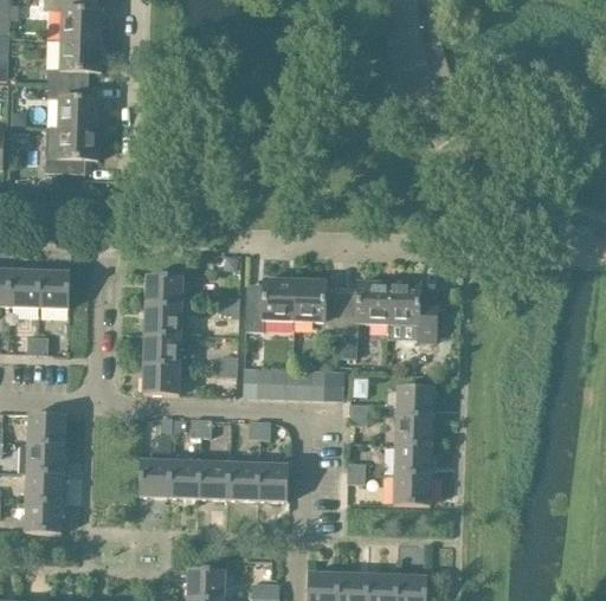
[(60,39),(102,40),(102,37),(104,37),(104,20),(102,20),(103,10),(90,8),(90,0),(43,0),(43,8),(62,10),(60,39)]
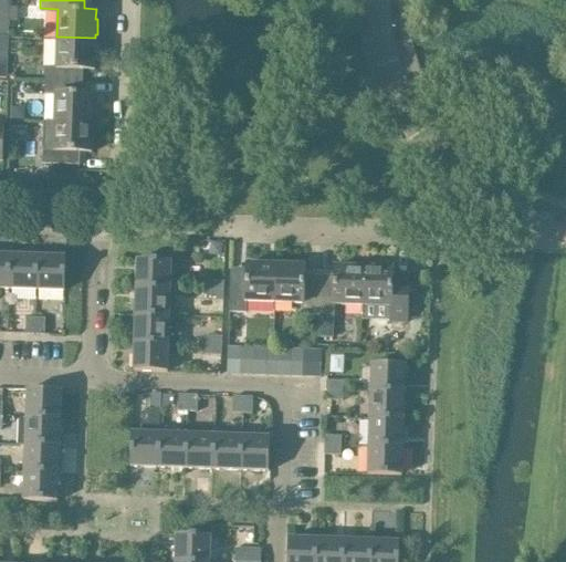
[(95,41),(95,38),(56,37),(55,64),(44,64),(44,77),(82,79),(83,66),(94,66),(94,56),(96,56),(96,41),(95,41)]
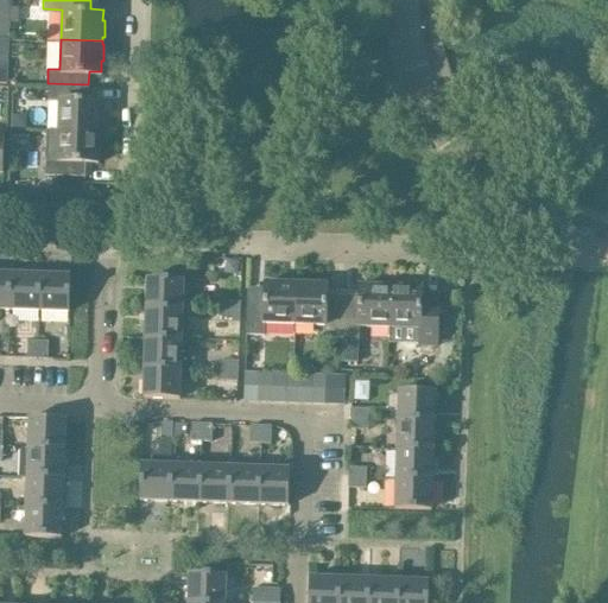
[(88,97),(88,84),(48,83),(48,97),(58,97),(57,128),(99,129),(99,126),(101,126),(102,109),(100,109),(100,97),(88,97)]
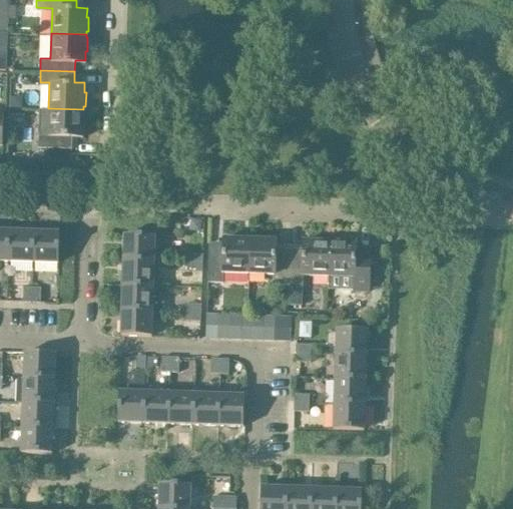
[(83,111),(83,109),(48,108),(47,132),(38,132),(37,145),(72,146),(72,134),(82,135),(83,125),(84,125),(85,111),(83,111)]
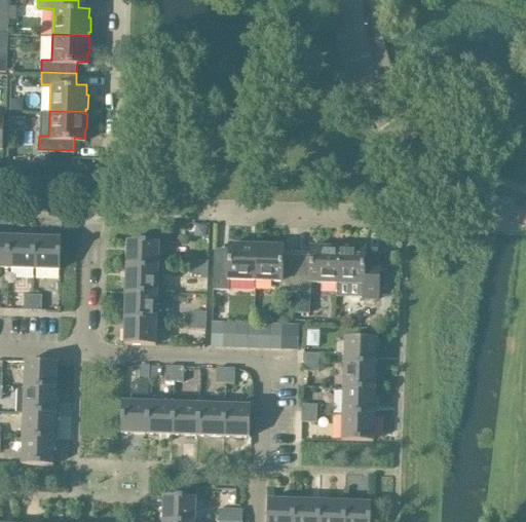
[(0,266),(8,266),(8,235),(0,234),(0,266)]
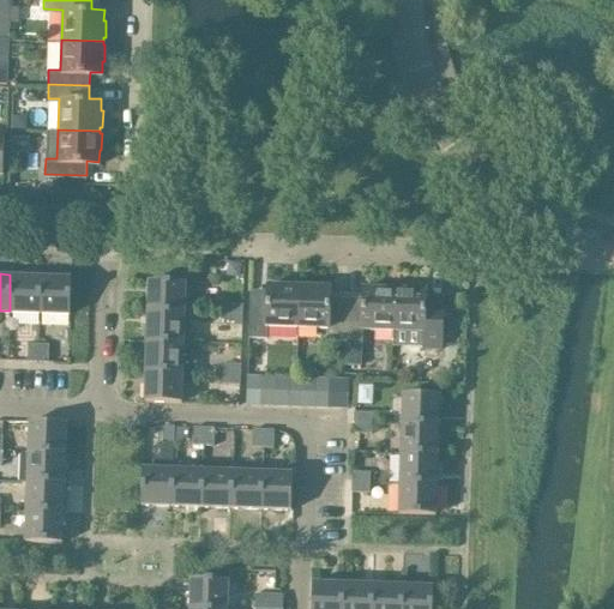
[(38,312),(40,275),(10,275),(10,311),(38,312)]
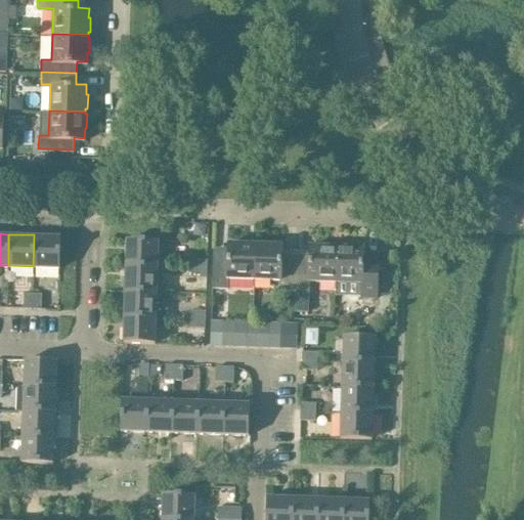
[(58,267),(59,235),(34,234),(33,266),(58,267)]
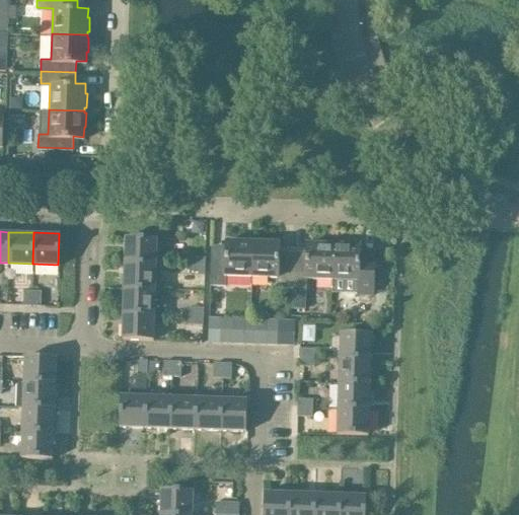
[(154,262),(155,236),(126,235),(125,261),(154,262)]
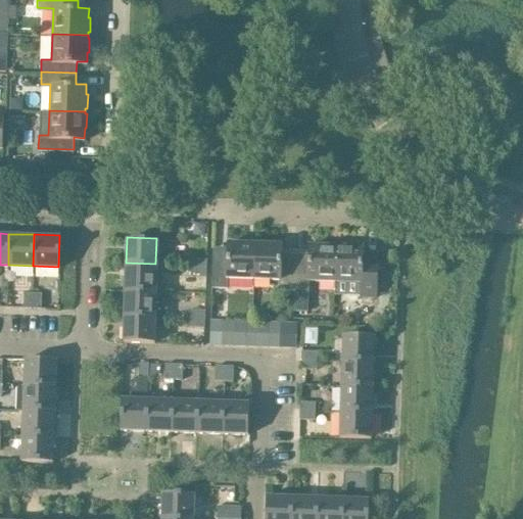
[(253,277),(255,241),(227,240),(227,250),(212,250),(211,285),(227,286),(228,276),(253,277)]
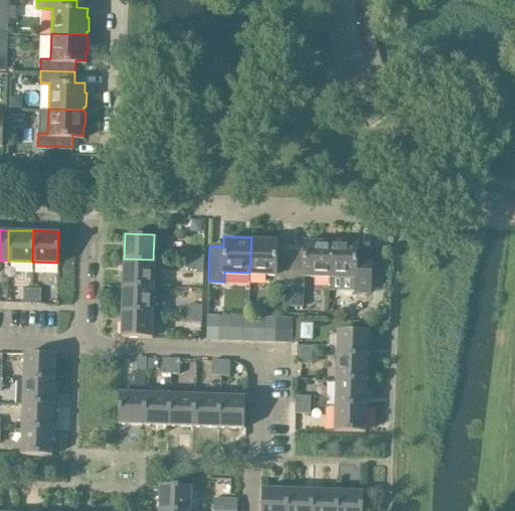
[(289,284),(291,249),(277,248),(277,238),(251,237),(249,273),(275,274),(275,284),(289,284)]
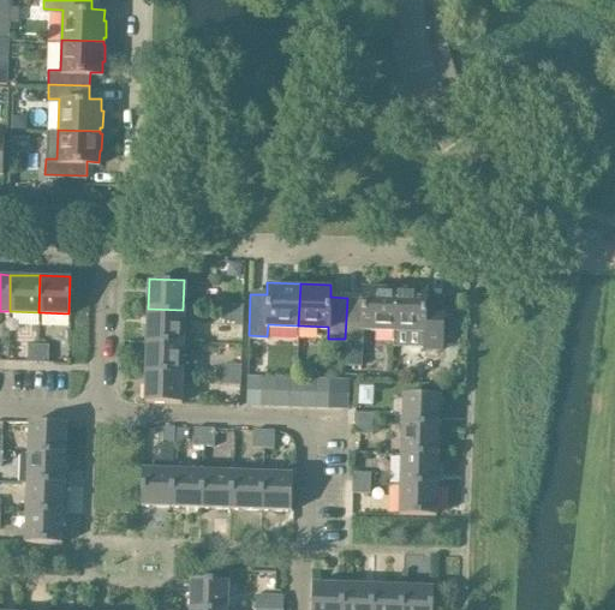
[(393,342),(395,287),(363,286),(363,298),(347,298),(345,339),(363,339),(363,328),(393,328),(393,342)]
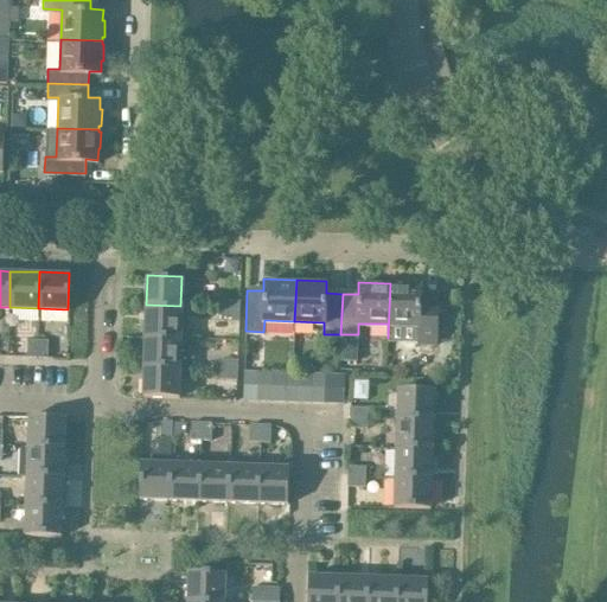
[(436,343),(438,296),(421,296),(421,283),(390,283),(388,338),(419,340),(419,341),(436,343)]
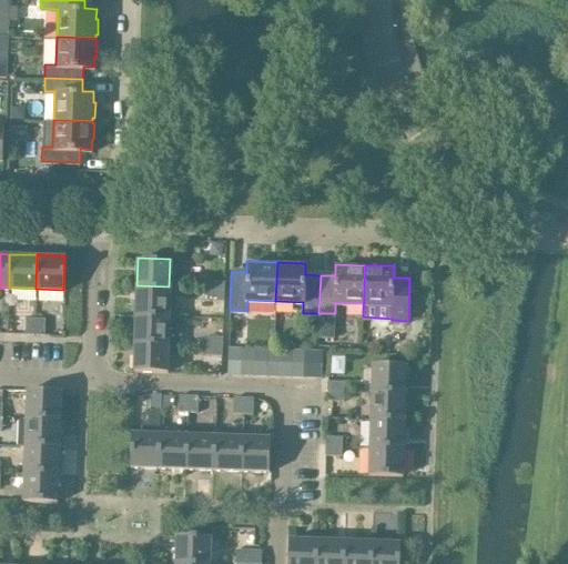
[(208,288),(224,289),(224,279),(208,279),(208,288)]
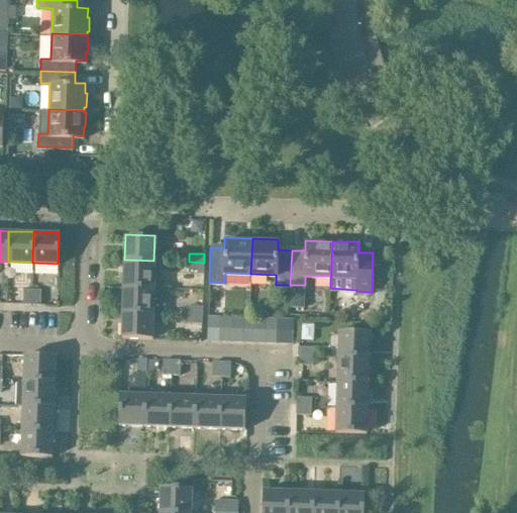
[(153,286),(153,261),(124,260),(124,285),(153,286)]
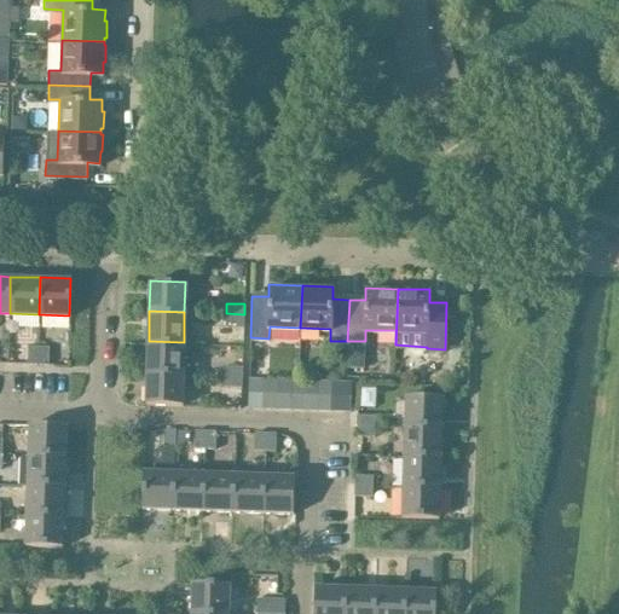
[(243,325),(244,314),(226,313),(225,324),(243,325)]
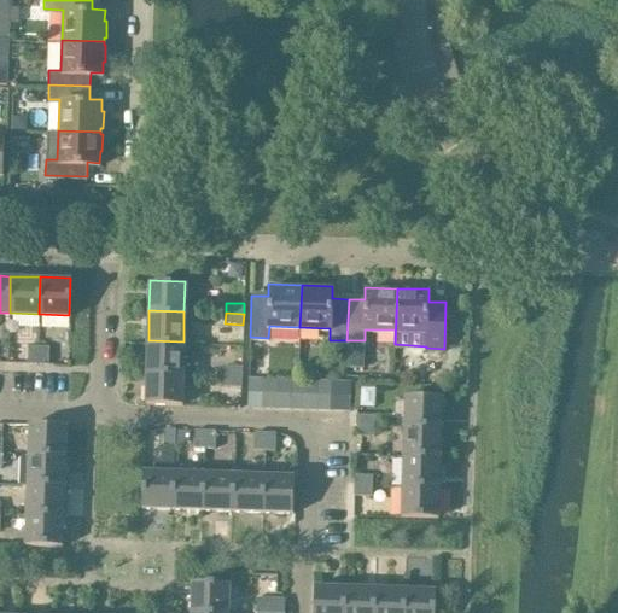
[(182,372),(184,342),(149,340),(147,369),(182,372)]
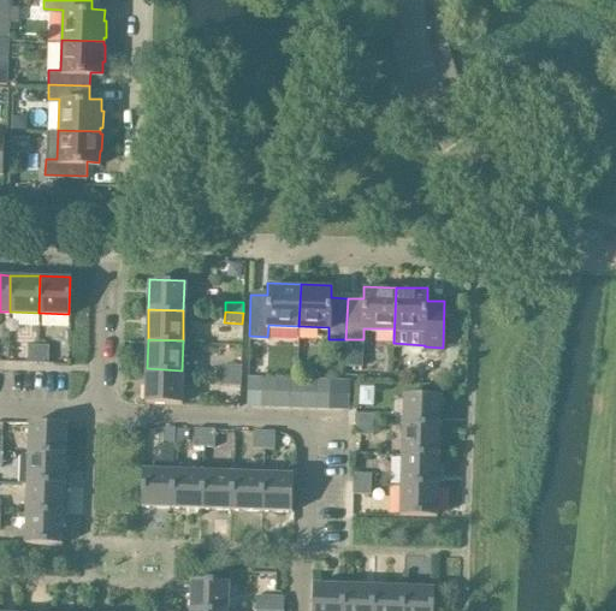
[(37,360),(39,342),(28,342),(27,360),(37,360)]
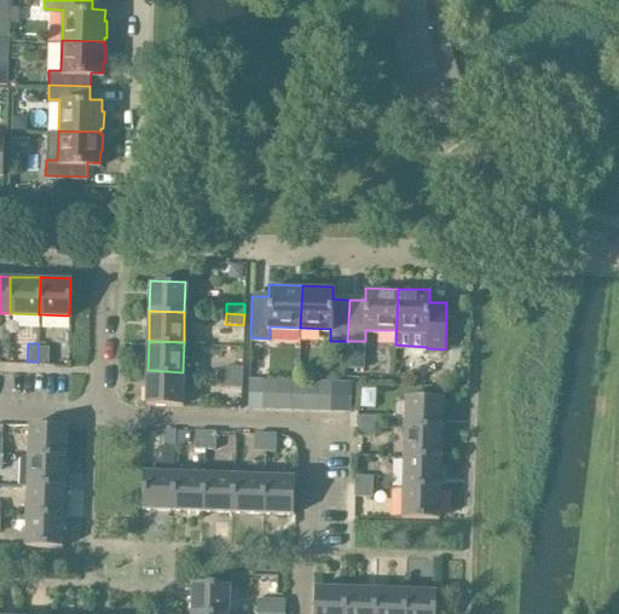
[(39,343),(38,361),(48,363),(48,343),(39,343)]
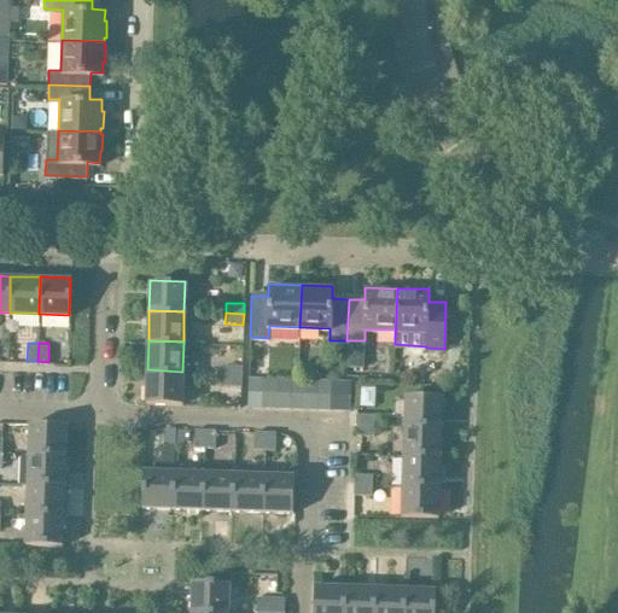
[(223,373),(242,374),(243,363),(223,362),(223,373)]
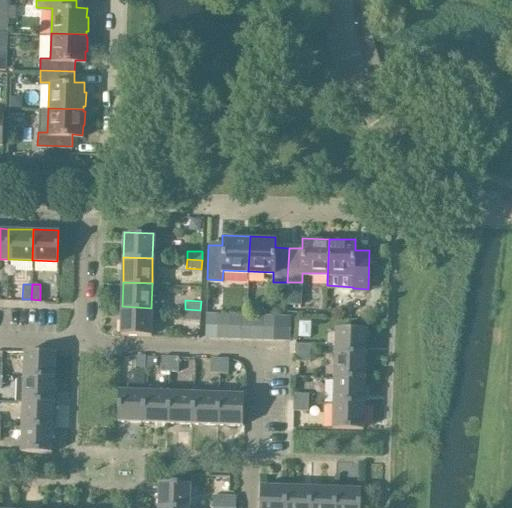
[(151,333),(151,308),(122,306),(121,332),(151,333)]
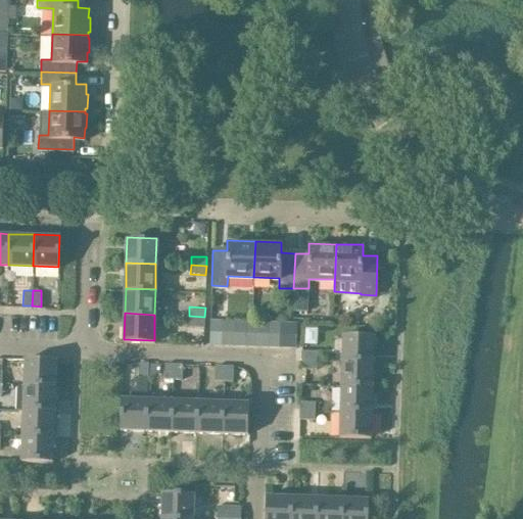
[(204,325),(204,317),(189,316),(189,325),(204,325)]
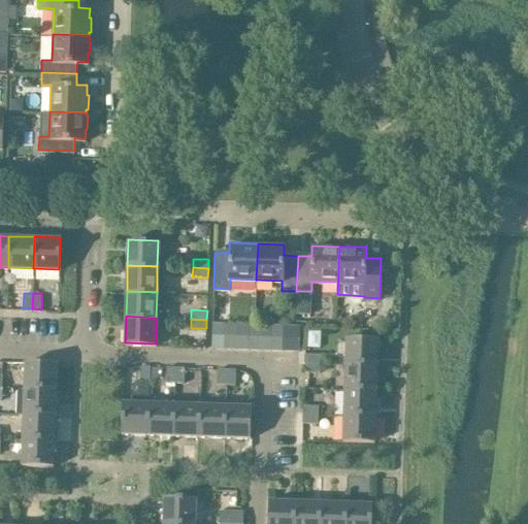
[(224,346),(225,322),(212,322),(212,345),(224,346)]
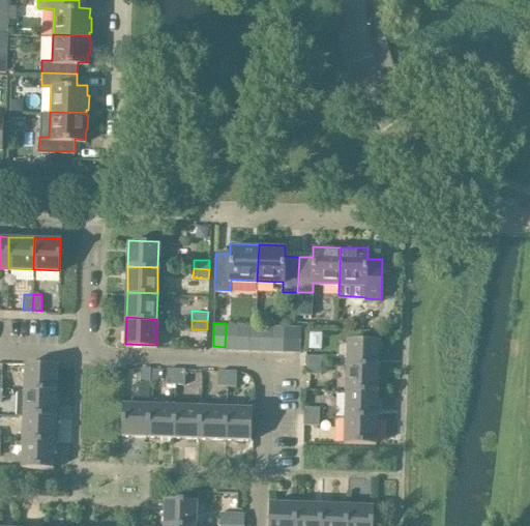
[(237,347),(238,323),(226,323),(225,347),(237,347)]
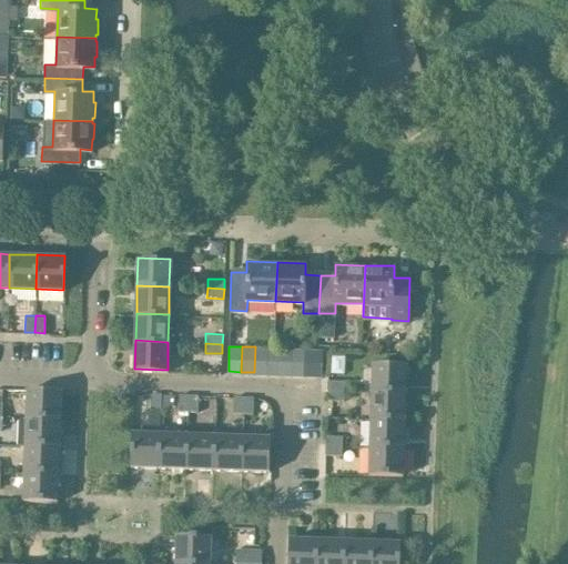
[(266,372),(267,348),(255,346),(254,372),(266,372)]
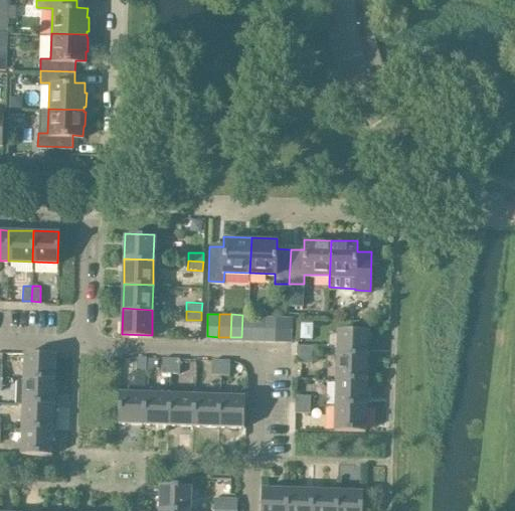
[(253,315),(248,315),(242,315),(241,337),(252,338),(253,315)]
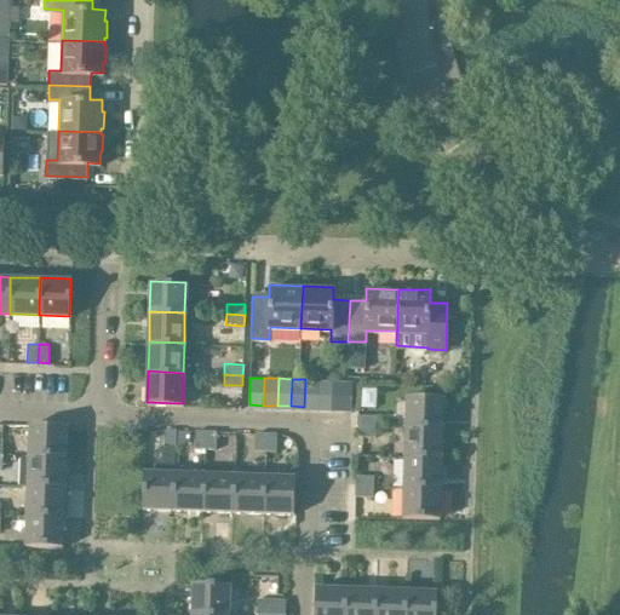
[(319,407),(320,379),(305,379),(304,407),(319,407)]
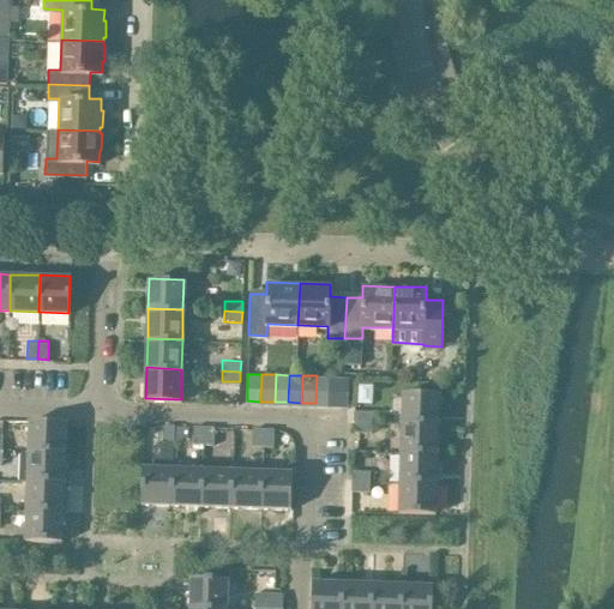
[(329,403),(330,377),(317,375),(315,403),(329,403)]
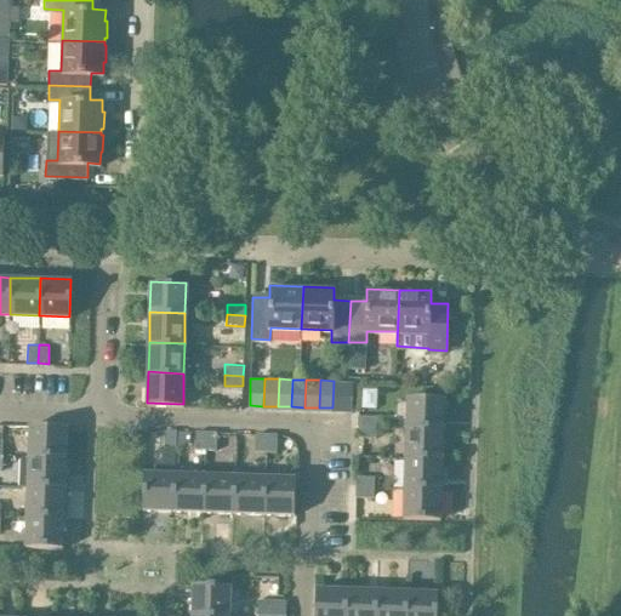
[(352,381),(347,381),(334,381),(332,408),(351,409),(352,381)]
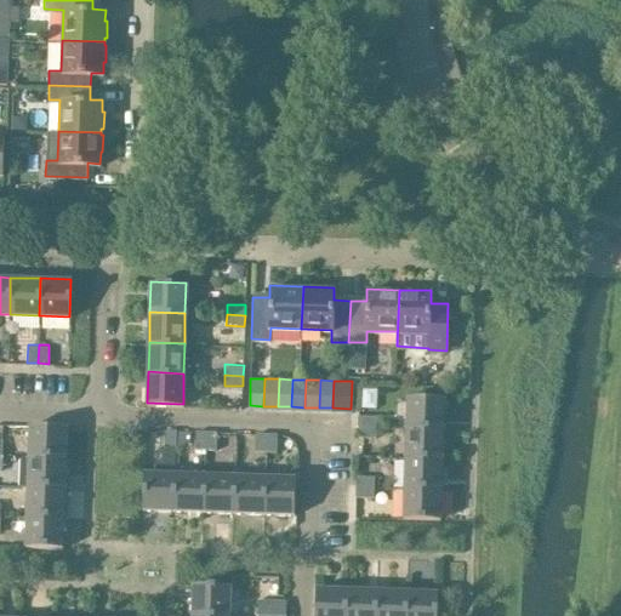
[(406,425),(443,427),(444,397),(408,394),(406,425)]
